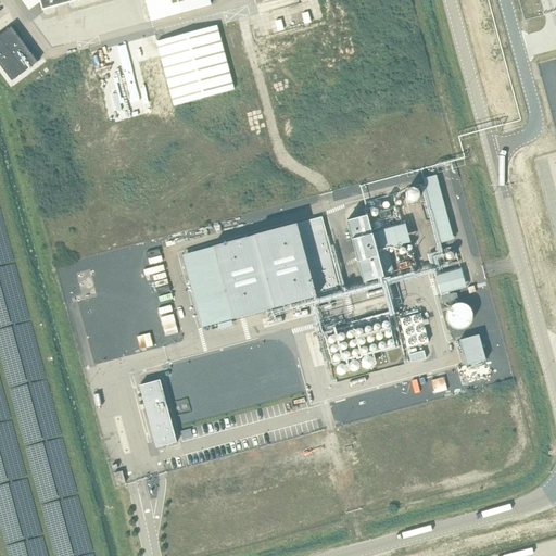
[(40,0),(43,10),(78,0),(40,0)]
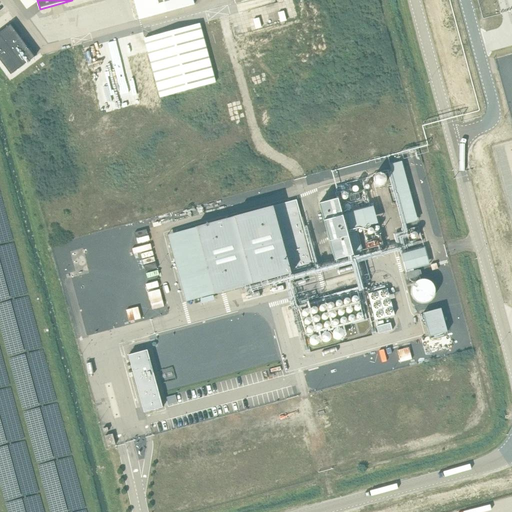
[(193,0),(133,0),(139,20),(195,5),(193,0)]
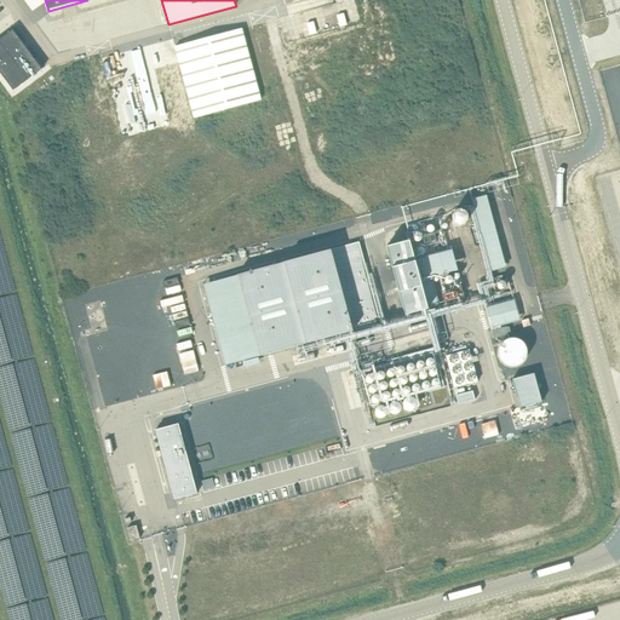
[(355,6),(357,18),(365,16),(361,4),(355,6)]
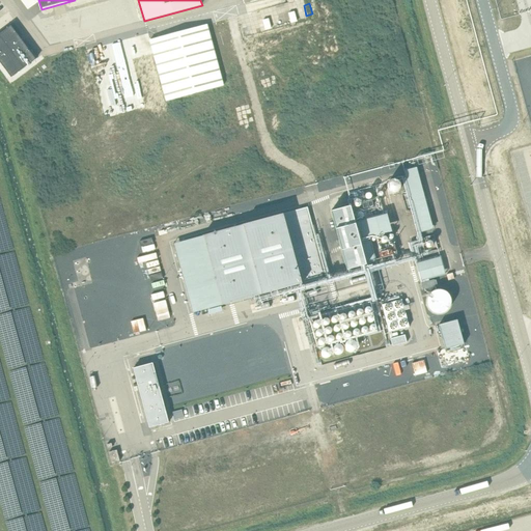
[(257,18),(259,28),(266,27),(263,17),(257,18)]
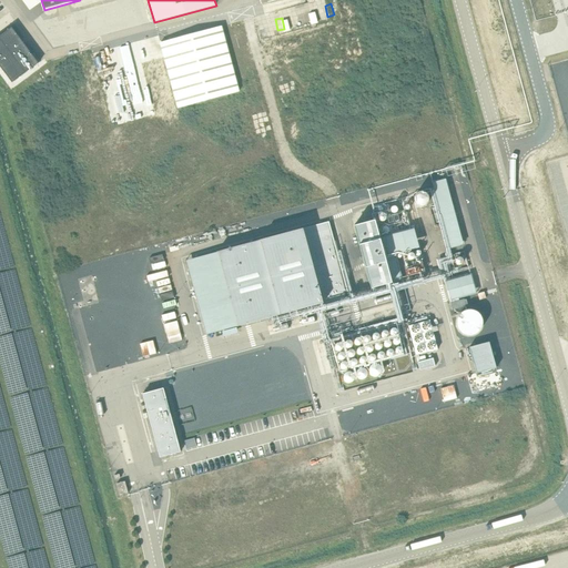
[(160,43),(178,109),(239,92),(221,27),(160,43)]
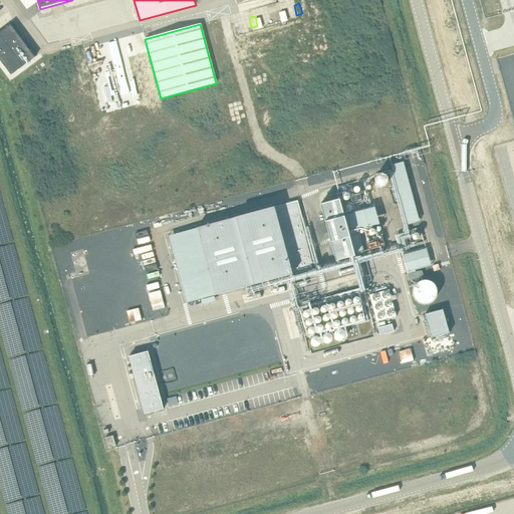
[(0,60),(11,75),(34,57),(10,25),(0,32),(0,60)]
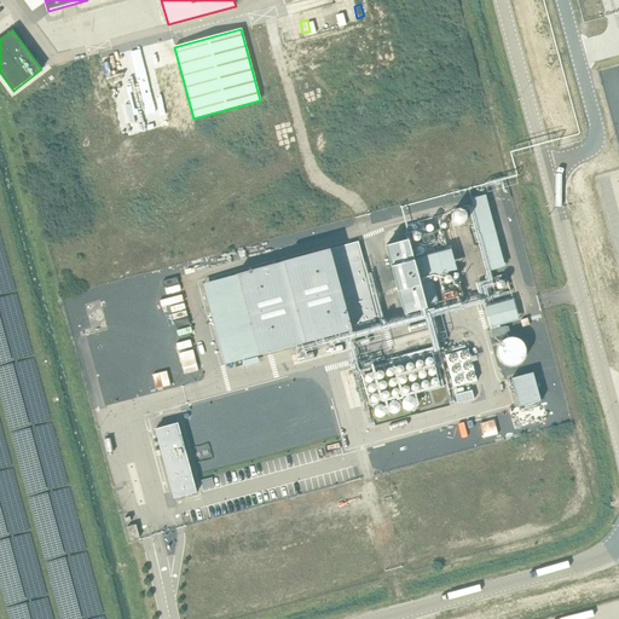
[(152,55),(166,51),(162,36),(149,40),(152,55)]
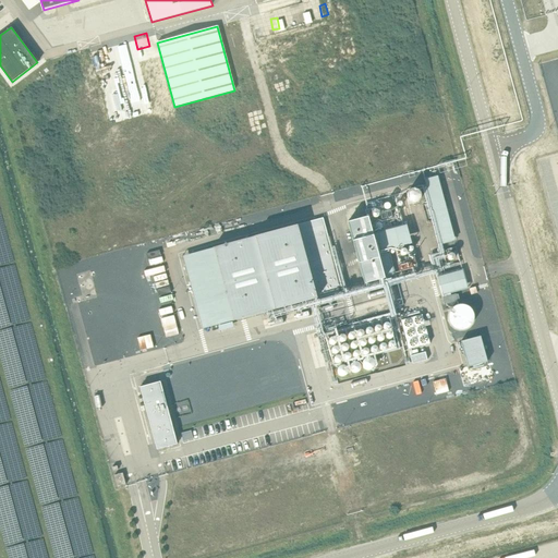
[(166,102),(164,89),(156,92),(159,104),(166,102)]
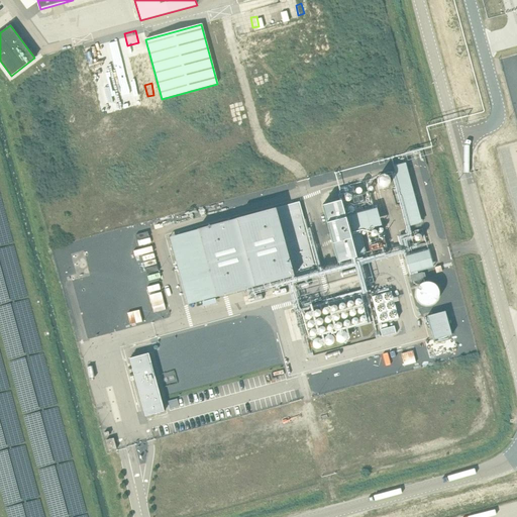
[(419,150),(404,154),(405,158),(415,156),(418,168),(424,166),(422,157),(420,158),(419,150)]
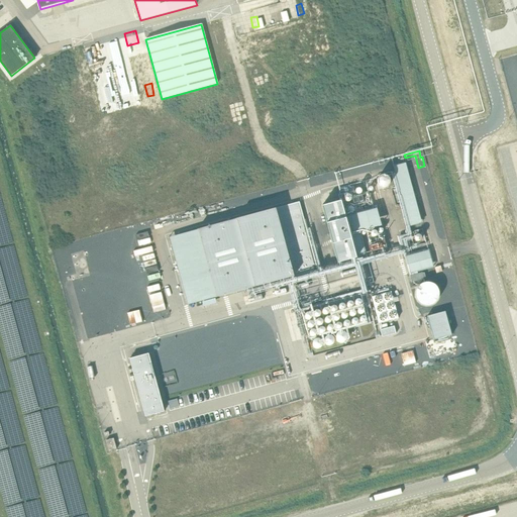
[(416,159),(400,162),(413,223),(428,220),(416,159)]
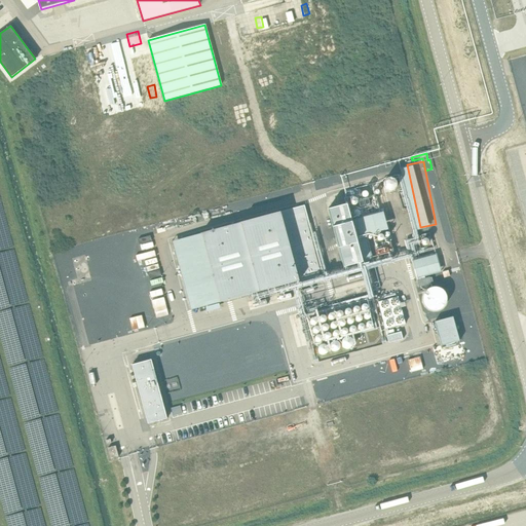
[(370,173),(372,180),(388,176),(386,168),(370,173)]
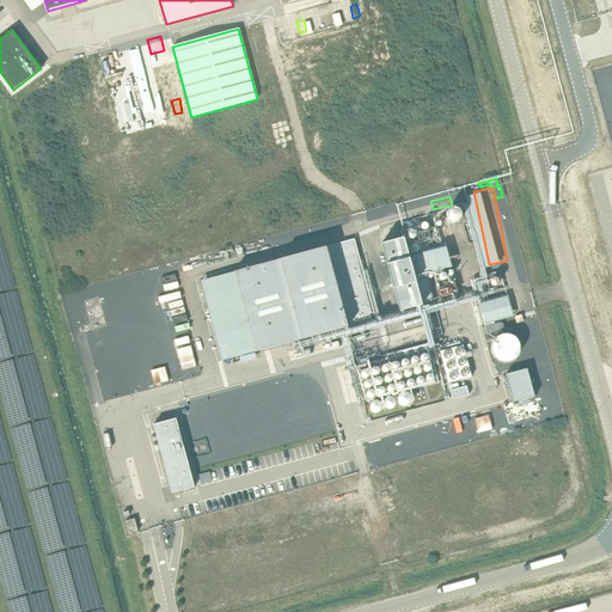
[(456,207),(452,207),(448,209),(446,213),(446,218),(448,221),(452,222),(456,222),(459,221),(461,218),(461,213),(459,209),(456,207)]
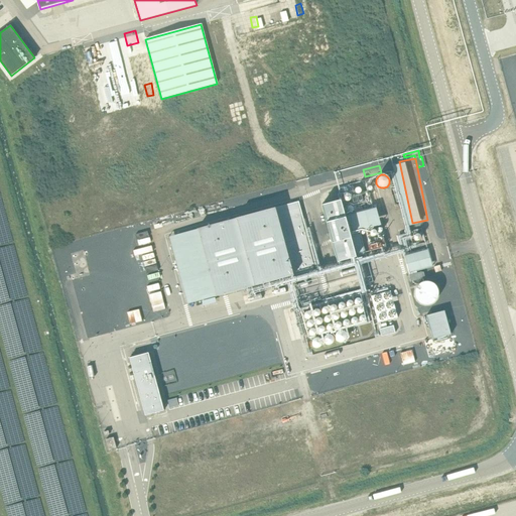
[(341,201),(321,206),(337,262),(356,257),(341,201)]
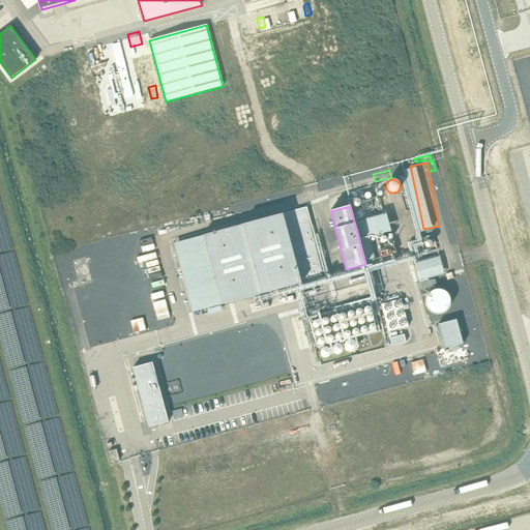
[(306,207),(203,235),(222,304),(325,276),(306,207)]
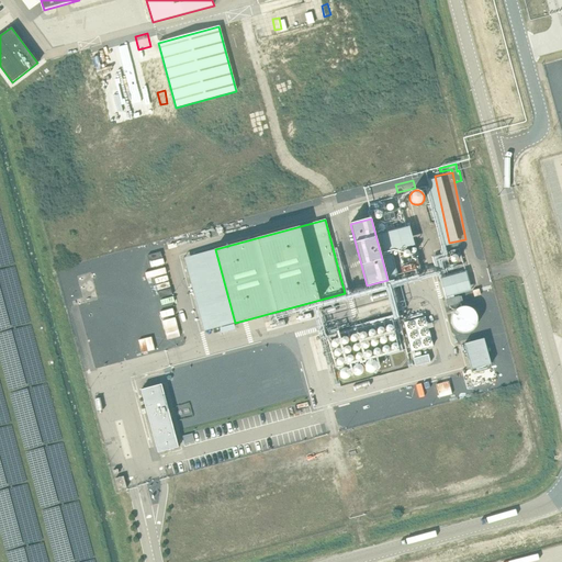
[(478,271),(451,273),(452,291),(479,289),(478,271)]
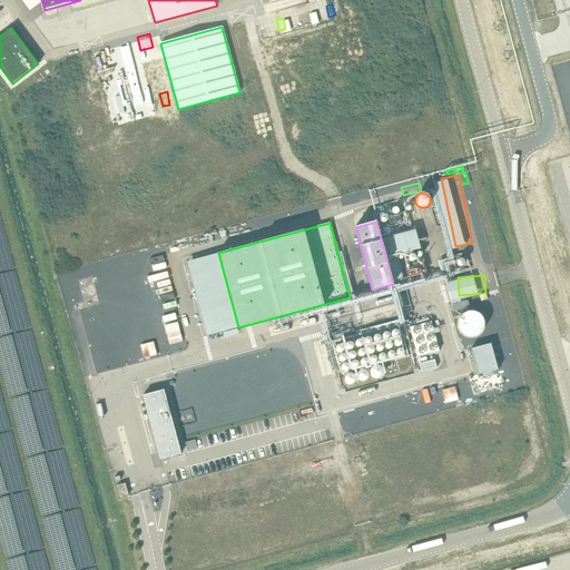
[(468,301),(452,305),(453,311),(470,307),(468,301)]
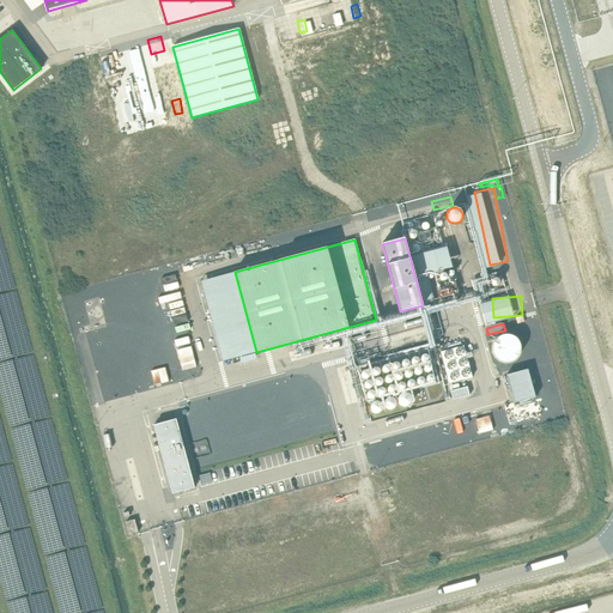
[(502,335),(498,338),(495,343),(493,349),(495,353),(498,358),(502,360),(508,362),(513,360),(516,357),(520,353),(521,347),(520,343),(516,339),(513,335),(508,334),(502,335)]
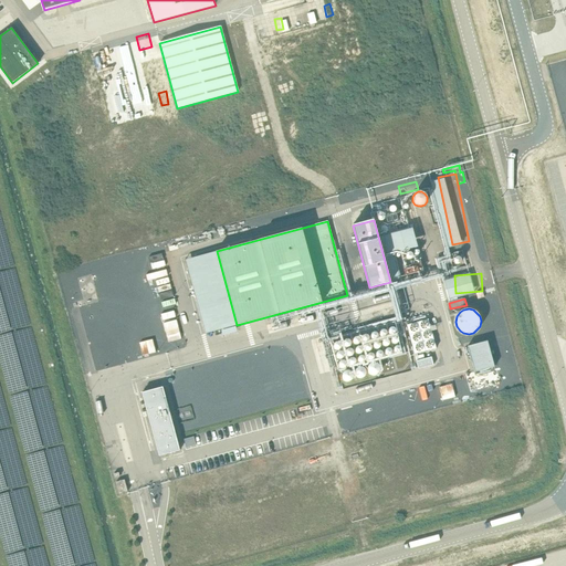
[(344,339),(355,383),(389,374),(386,360),(384,362),(381,356),(388,354),(386,347),(377,349),(374,338),(367,339),(367,337),(362,338),(360,335),(344,339)]
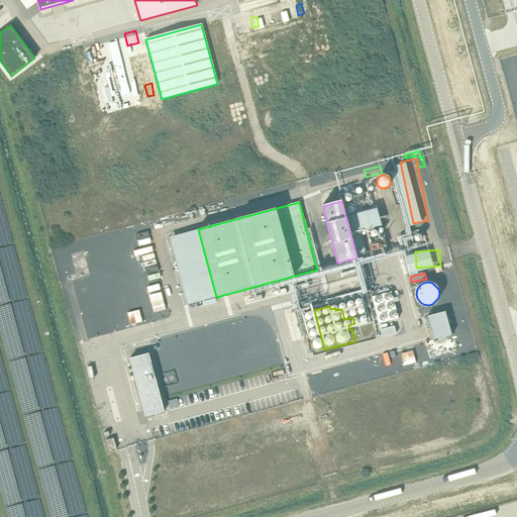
[(445,312),(427,316),(433,340),(451,335),(445,312)]
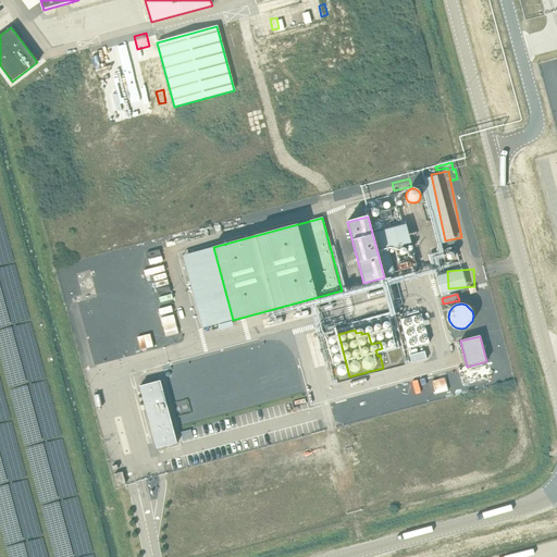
[(420,359),(435,356),(433,347),(418,350),(420,359)]
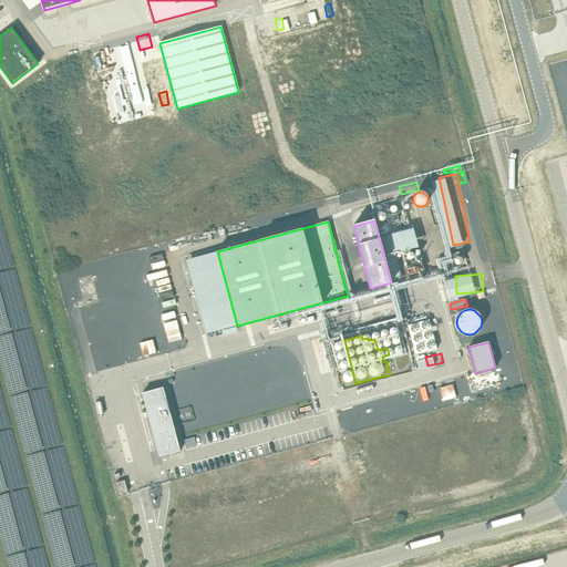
[(163,388),(142,393),(160,456),(179,451),(163,388)]
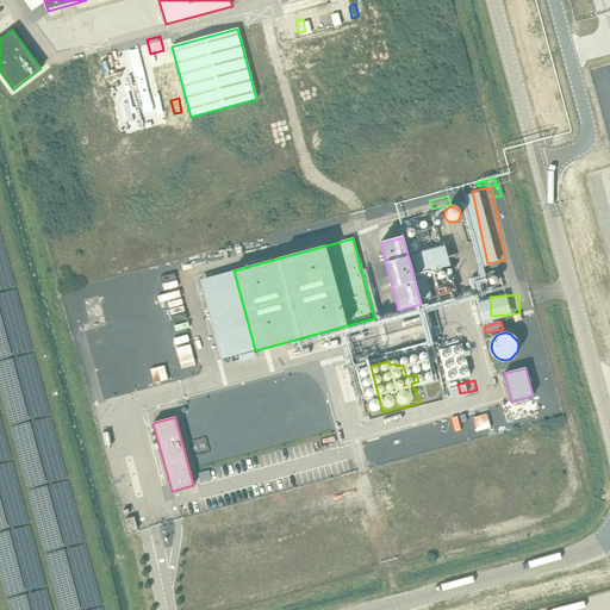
[(136,515),(138,527),(147,526),(144,514),(136,515)]
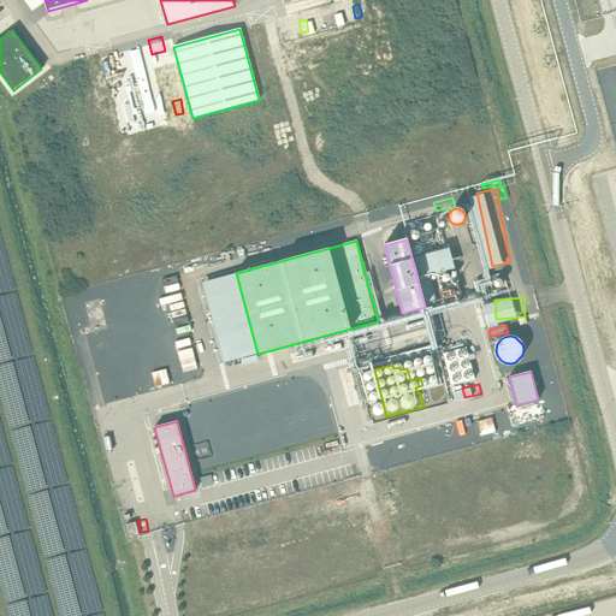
[(135,522),(126,525),(130,538),(138,535),(135,522)]
